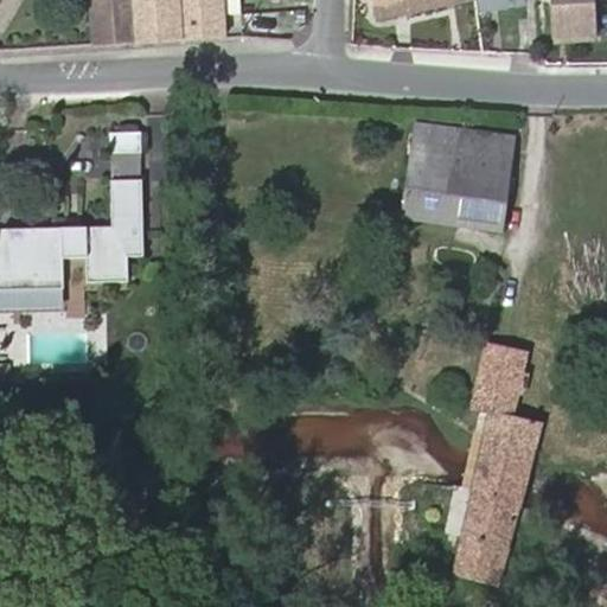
[(90,0),(94,46),(134,44),(131,0),(90,0)]
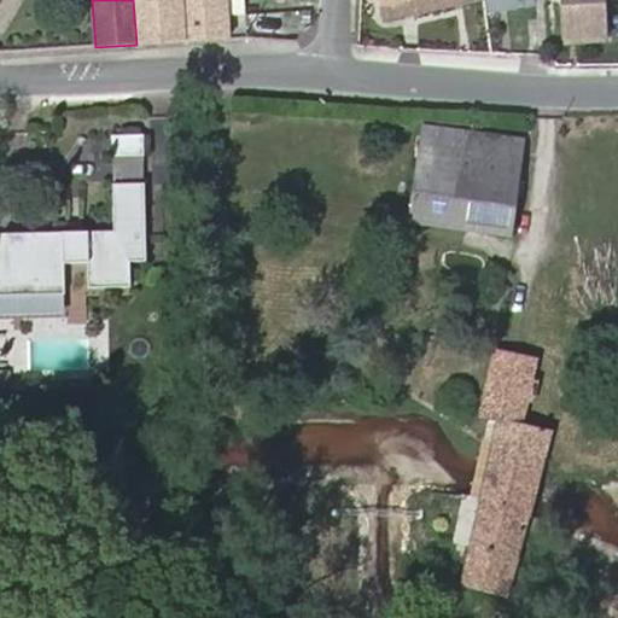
[(185,41),(184,31),(229,29),(227,0),(133,0),(136,45),(185,41)]
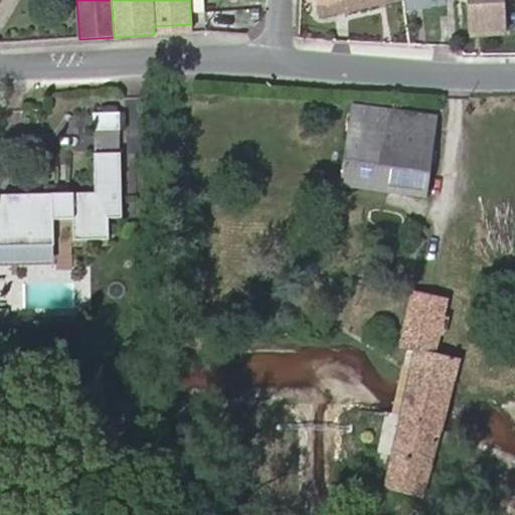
[(315,0),(319,16),(399,0),(315,0)]
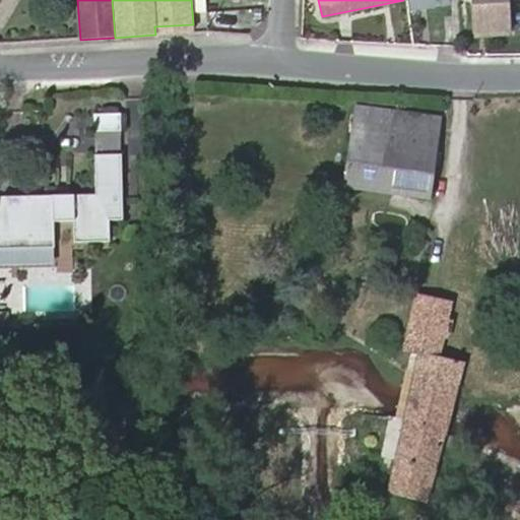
[(407,0),(410,9),(448,2),(447,0),(407,0)]
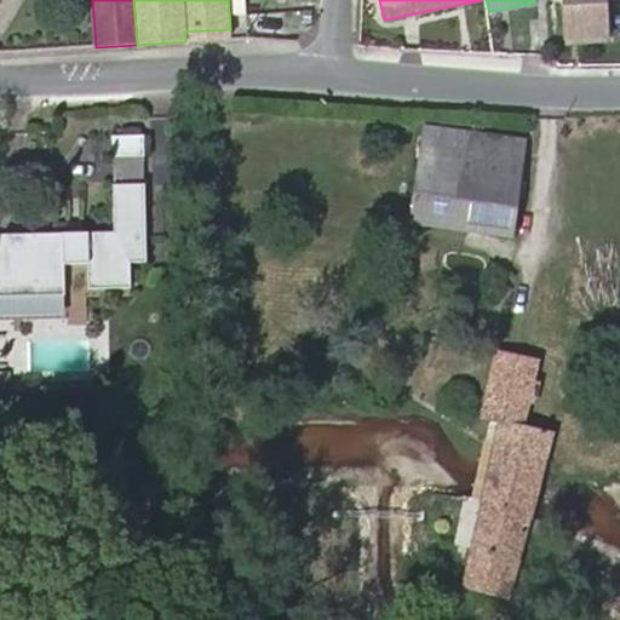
[(563,0),(568,42),(609,40),(607,0),(563,0)]
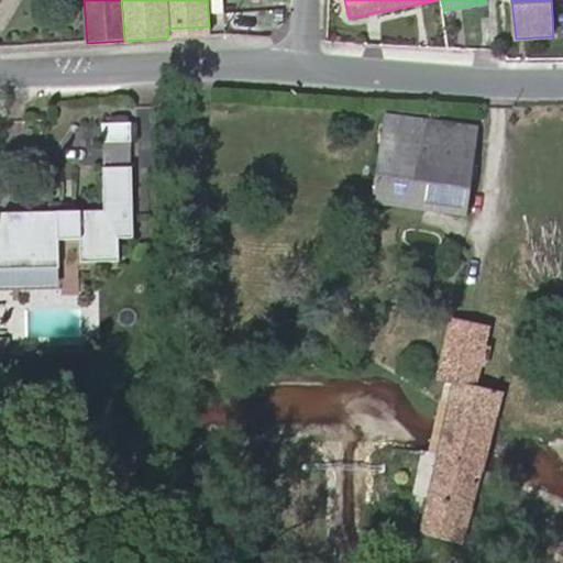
[(168,37),(210,35),(209,26),(167,29),(168,37)]
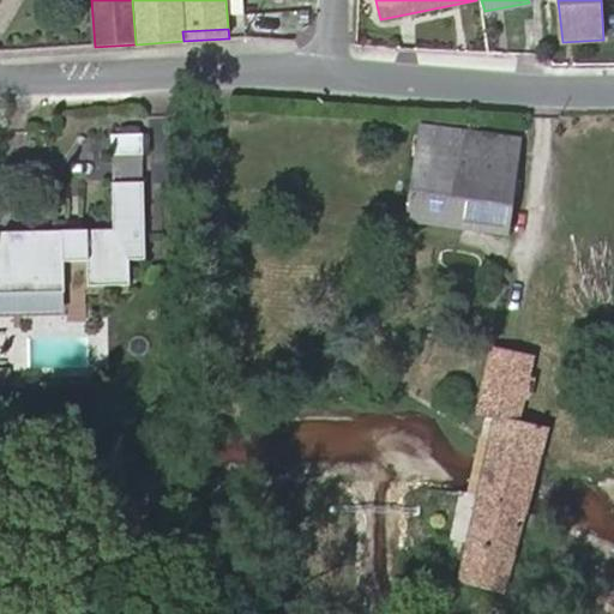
[(410,218),(507,233),(521,139),(423,125),(410,218)]
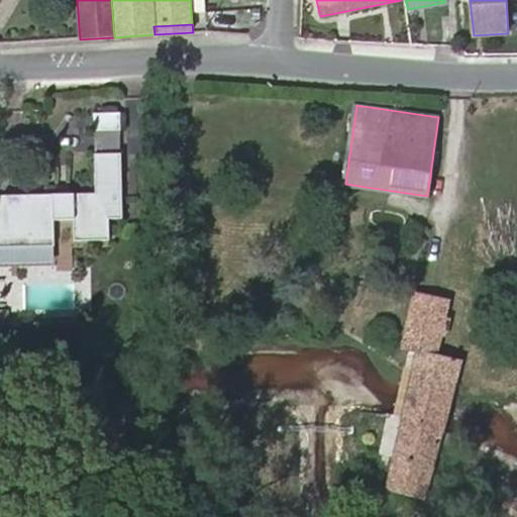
[(120,131),(120,113),(94,113),(95,130),(120,131)]
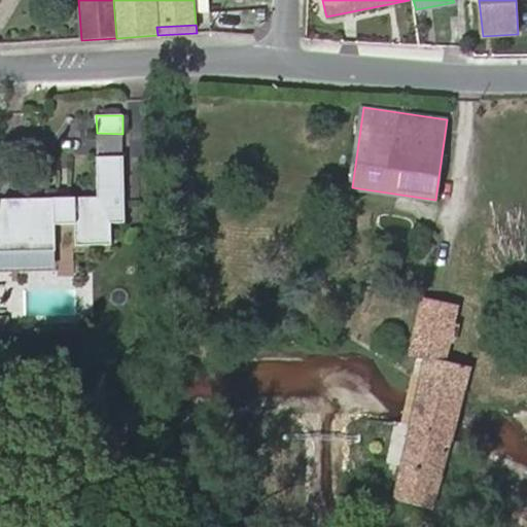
[(1,197),(0,199),(0,249),(53,250),(53,223),(73,223),(72,246),(109,246),(109,224),(123,224),(123,157),(97,157),(96,197),(68,197),(57,197),(1,197)]
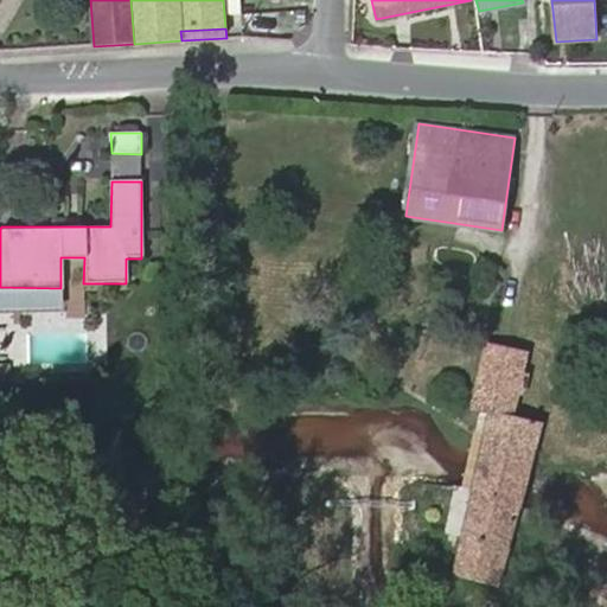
[(0,307),(61,307),(61,288),(0,287),(0,307)]
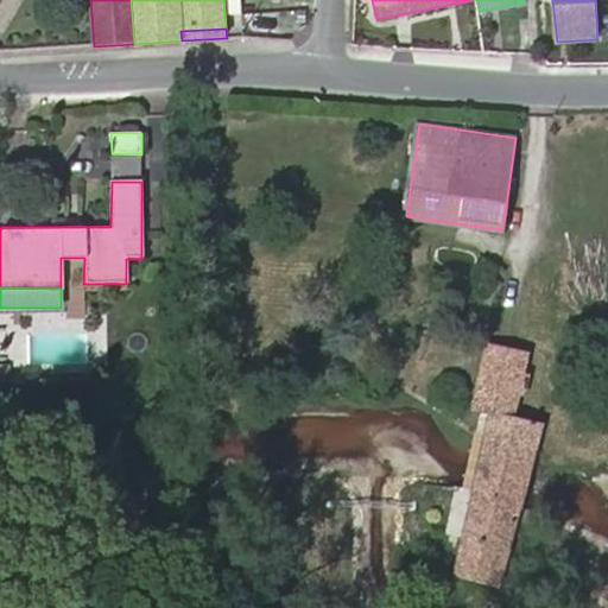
[(527,496),(536,463),(545,424),(514,417),(520,391),(525,392),(530,373),(525,372),(529,352),(489,343),(474,407),(493,412),(486,437),(474,487),(479,487),(456,575),(499,584),(527,496)]
